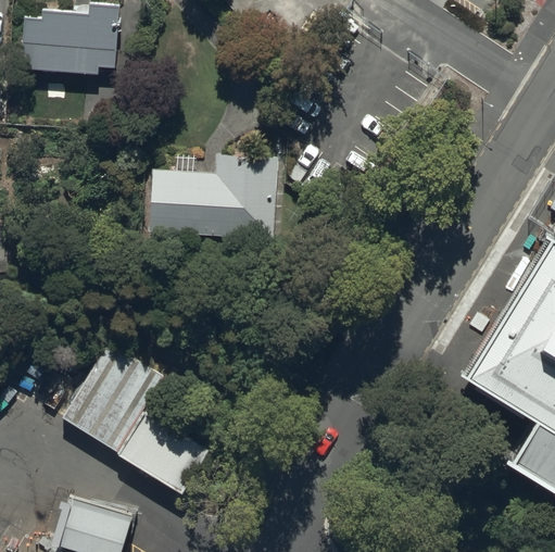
[(41,20),(25,17),(21,67),(98,74),(98,66),(114,67),(120,5),(89,3),(89,14),(42,10),(41,20)]
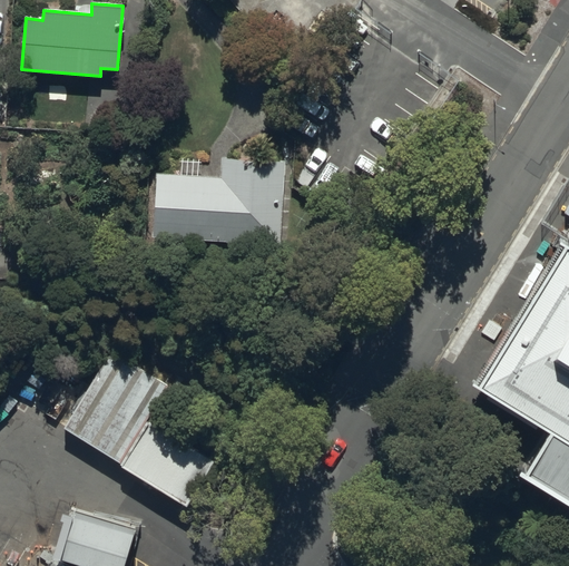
[(284,157),(221,154),(219,175),(157,171),(153,233),(278,241),(284,157)]
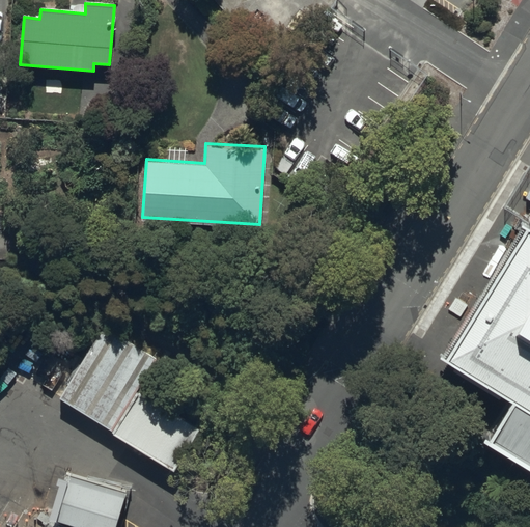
[(529,304),(480,385),(521,409),(510,426),(498,446),(529,465),(529,304)]
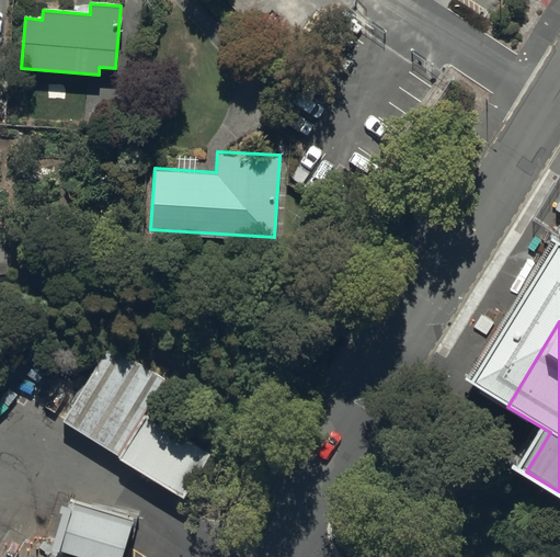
[(112,348),(66,424),(187,498),(213,456),(147,417),(169,382),(112,348)]
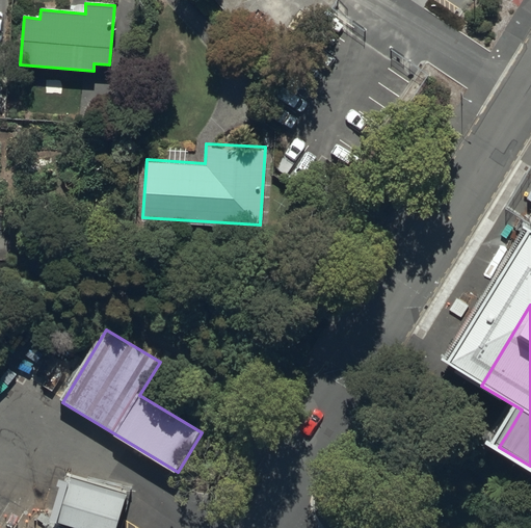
[(116,527),(127,496),(69,478),(57,518),(91,527),(116,527)]
